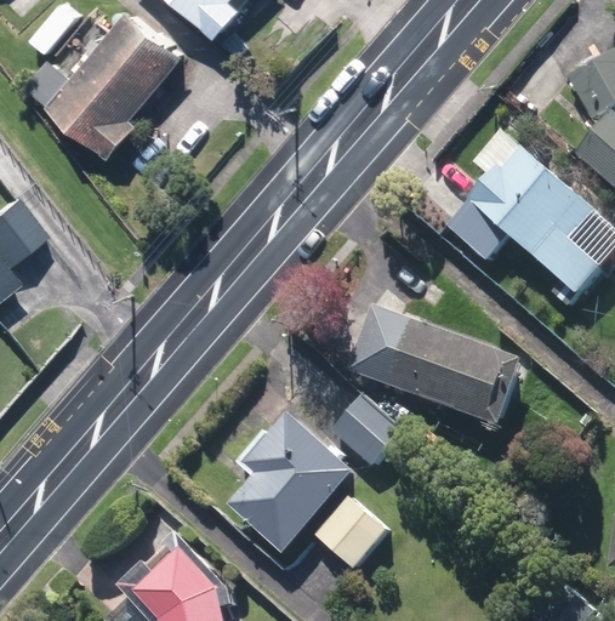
[(166,0),(214,43),(240,13),(231,5),(234,0),(166,0)]
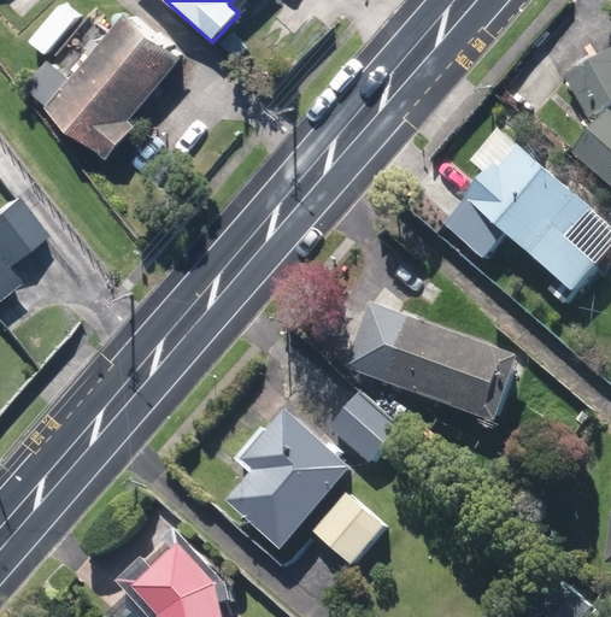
[(23,88),(105,159),(133,127),(127,122),(180,62),(125,15),(68,80),(46,62),(23,88)]
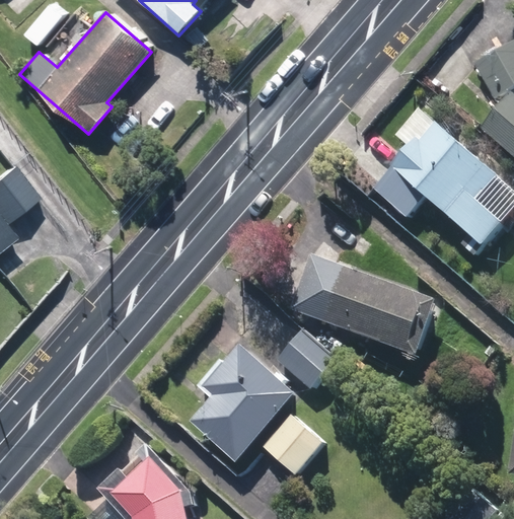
[(513,40),(473,64),(494,99),(513,87),(513,40)]
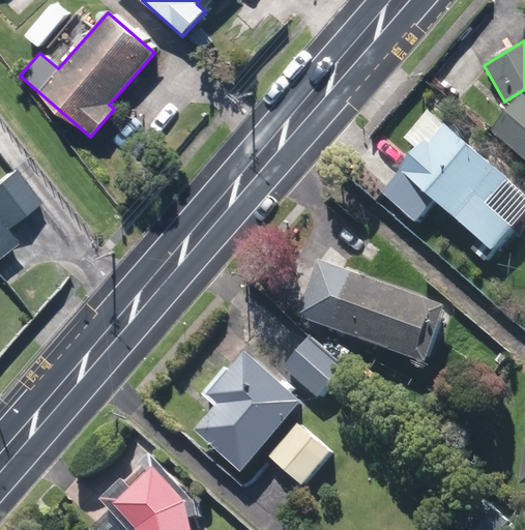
[(490,130),(524,159),(524,97),(521,93),(490,130)]
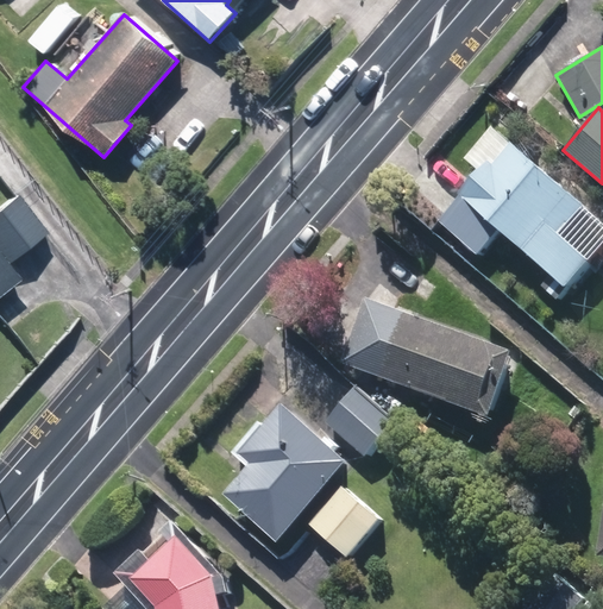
[(507,149),(439,226),(472,255),(494,231),(561,290),(592,252),(580,243),(563,227),(560,226),(577,208),(507,149)]
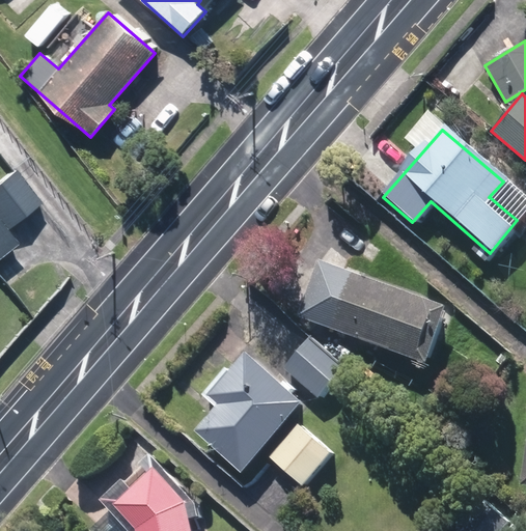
[(0,216),(9,228),(40,203),(16,172),(0,184),(0,216)]
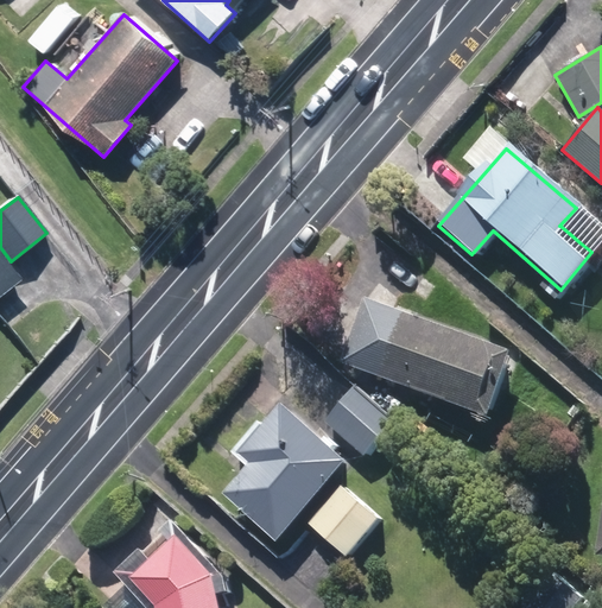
[(0,295),(20,279),(0,253),(0,295)]
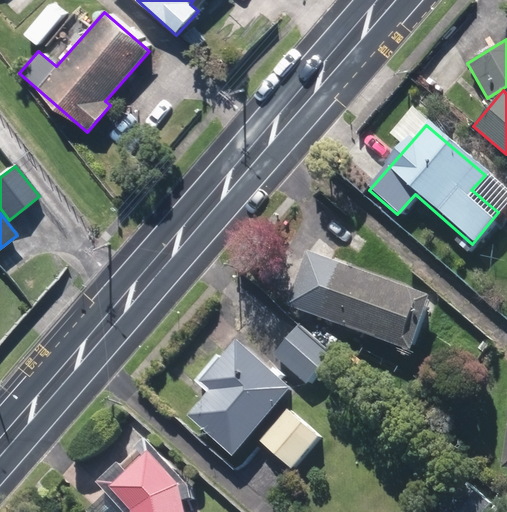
[(252,277),(284,304),(310,272),(278,246),(252,277)]
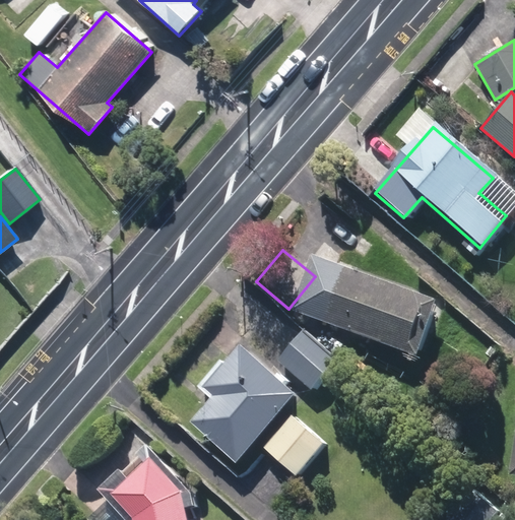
[(316,319),(415,354),(436,298),(336,261),(316,319)]
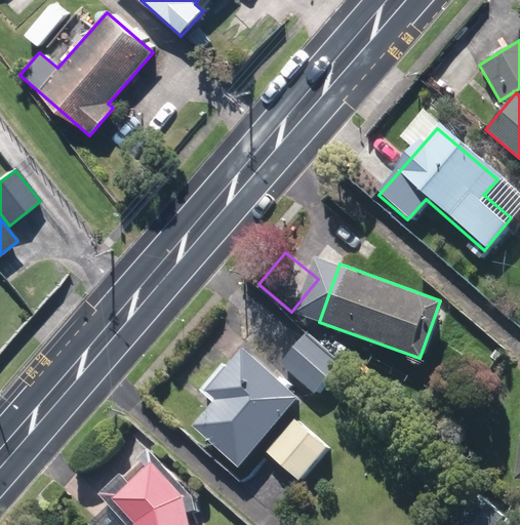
[(278,363),(313,393),(338,363),(303,333),(278,363)]
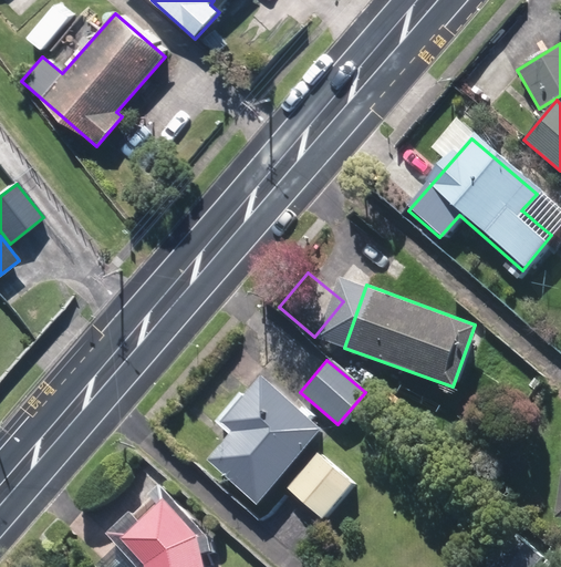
[(206,459),(257,503),(321,429),(309,418),(312,414),(304,406),(301,411),(261,377),(243,395),(239,391),(213,421),(227,434),(206,459)]
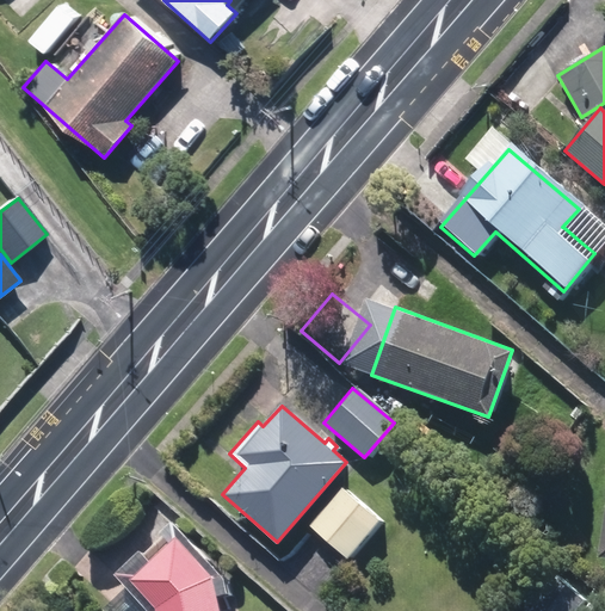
[(406,474),(417,485),(424,476),(412,466),(406,474)]
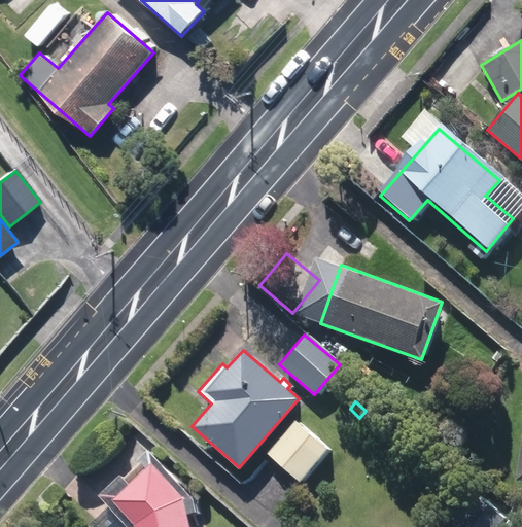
[(265,452),(299,482),(326,450),(293,419),(265,452)]
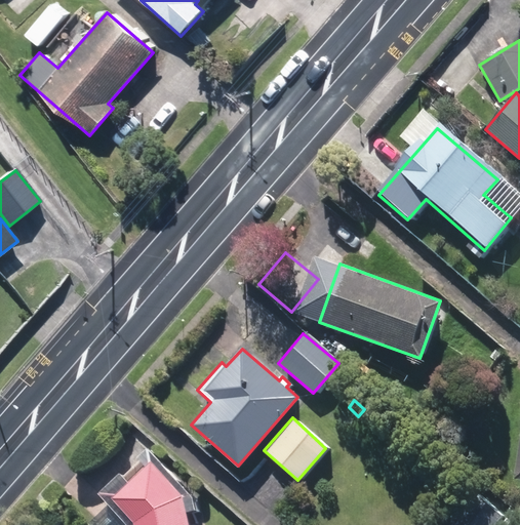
[(180,524),(176,506),(146,471),(118,495),(144,524),(180,524)]
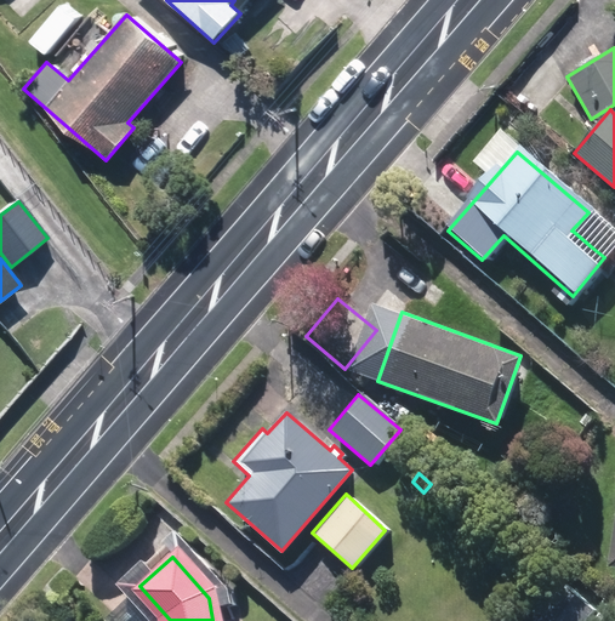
[(581,620),(592,609),(559,579),(520,620),(581,620)]
